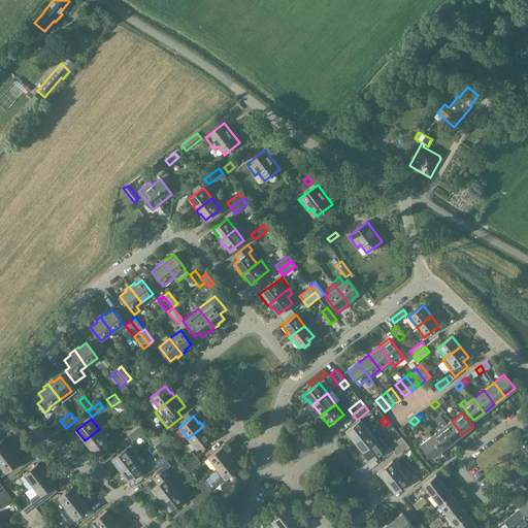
[(345,431),(354,441),(368,430),(360,420),(345,431)]
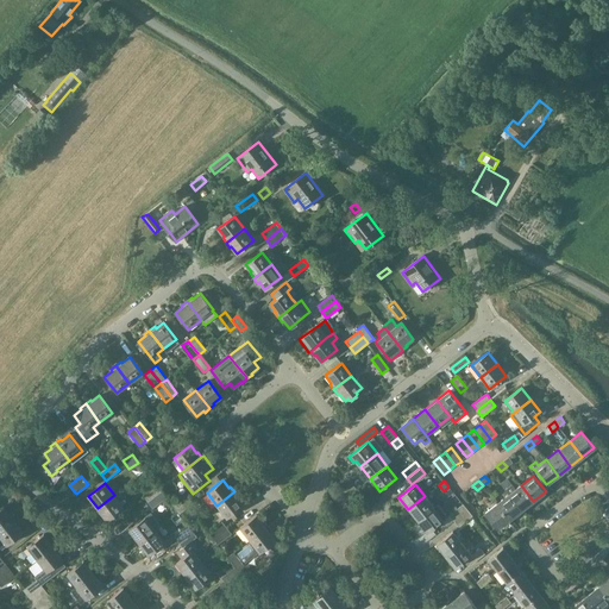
[(512,484),(504,489),(509,495),(521,510),(533,501),(521,485),(515,489),(512,484)]
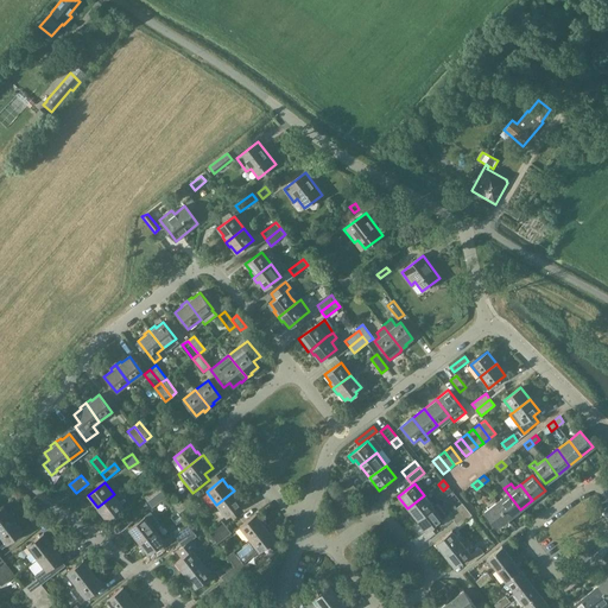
[(143,495),(147,501),(162,491),(157,485),(143,495)]
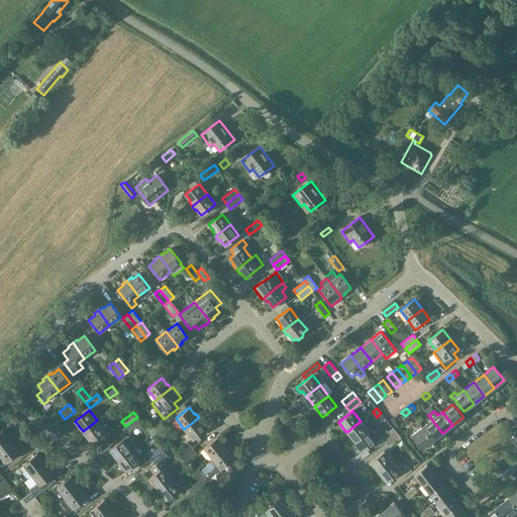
[(137,417),(125,426),(129,431),(141,422),(137,417)]
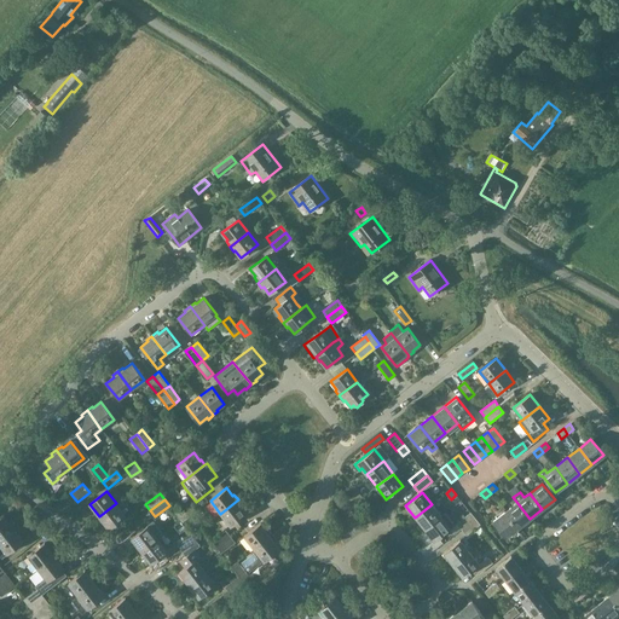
[(173,510),(178,516),(192,505),(187,499),(173,510)]
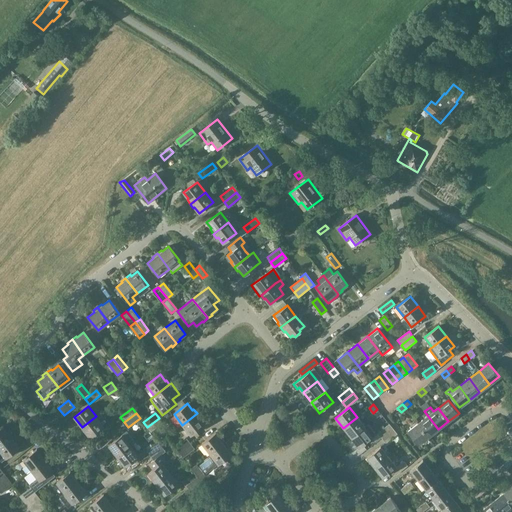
[(197,413),(182,425),(190,435),(204,425),(199,418),(200,417),(197,413)]
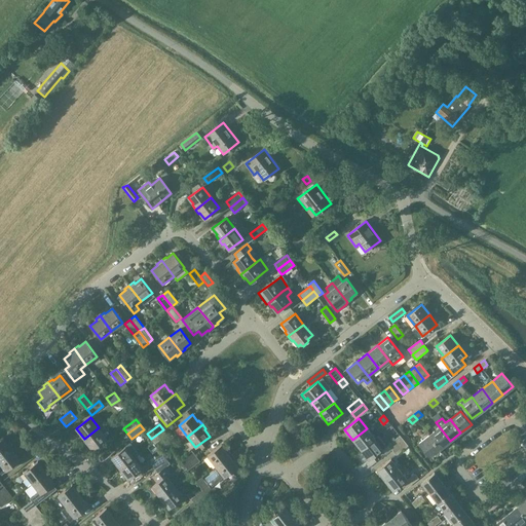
[(99,427),(84,439),(83,440),(86,444),(87,443),(92,450),(107,439),(99,427)]
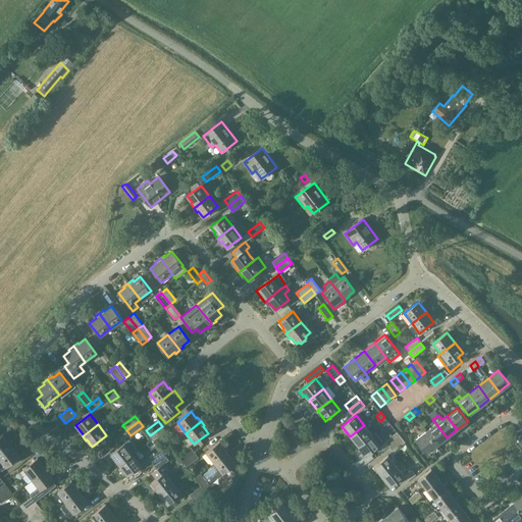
[(436,424),(426,432),(436,446),(447,437),(436,424)]
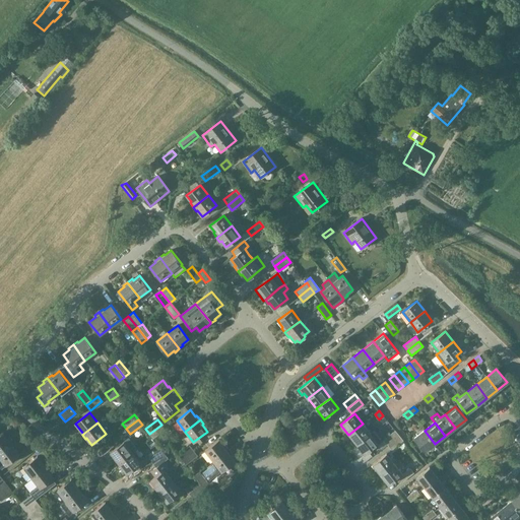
[(348,435),(356,445),(371,434),(363,424),(348,435)]
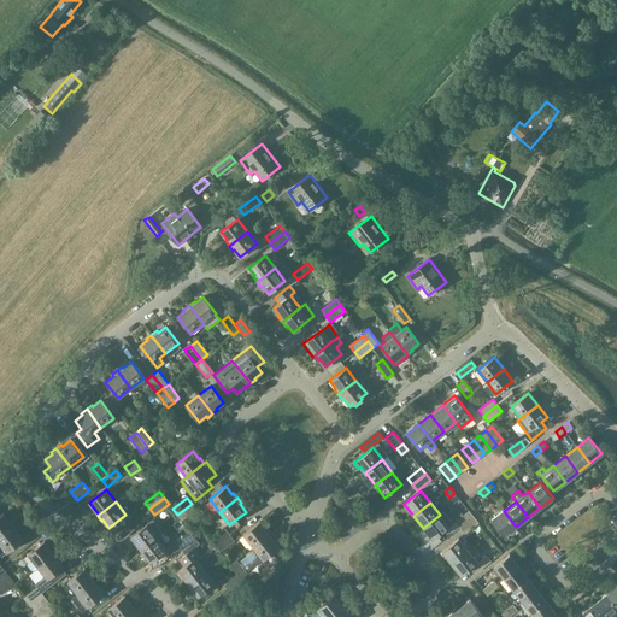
[(192,504),(177,515),(182,521),(197,510),(192,504)]
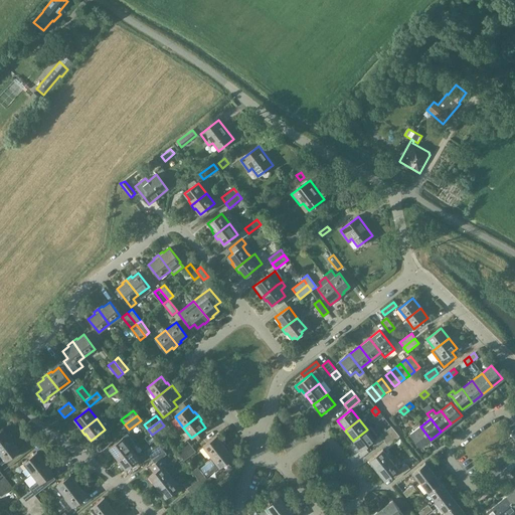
[(367,430),(353,441),(361,451),(375,440),(378,438),(370,426),(367,430)]
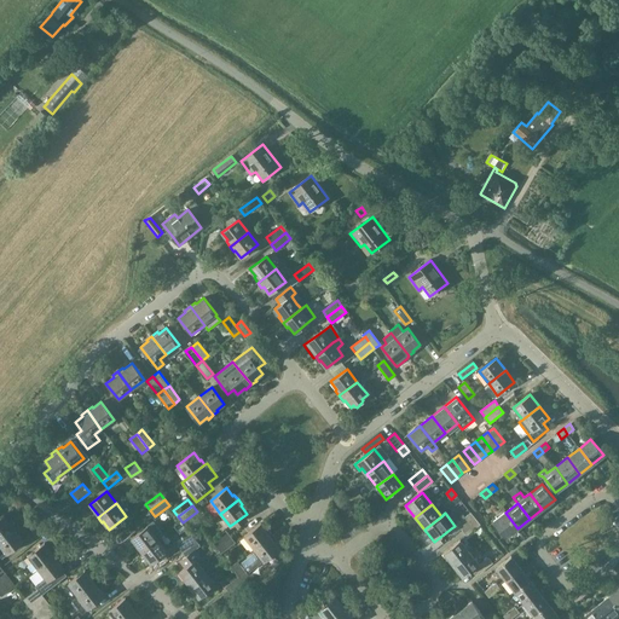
[(457,524),(462,530),(475,519),(470,513),(457,524)]
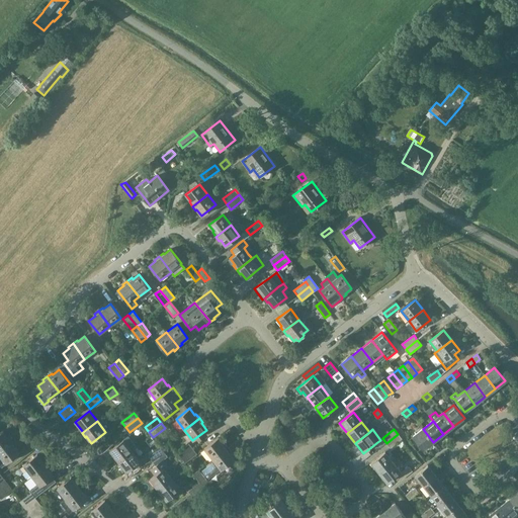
[(433,442),(423,429),(413,437),(423,450),(433,442)]
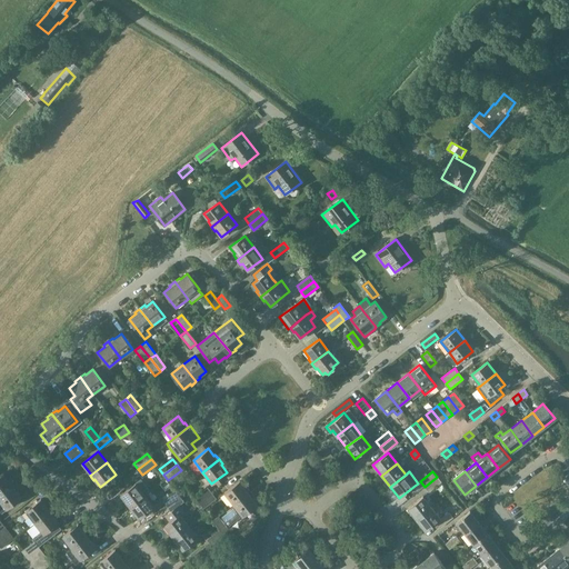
[(0,495),(15,485),(10,480),(9,480),(5,473),(1,476),(0,473),(0,495)]
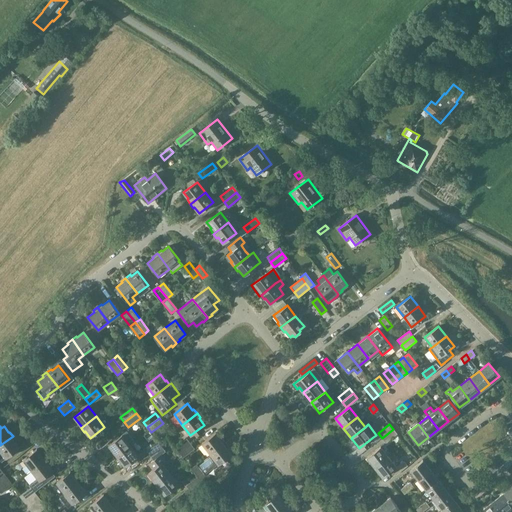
[(393,429),(382,438),(385,443),(397,434),(393,429)]
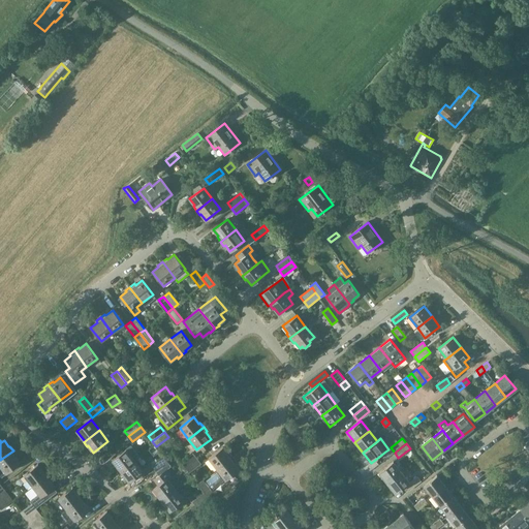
[(126,449),(112,461),(117,467),(116,468),(119,472),(134,460),(137,458),(129,446),(126,449)]
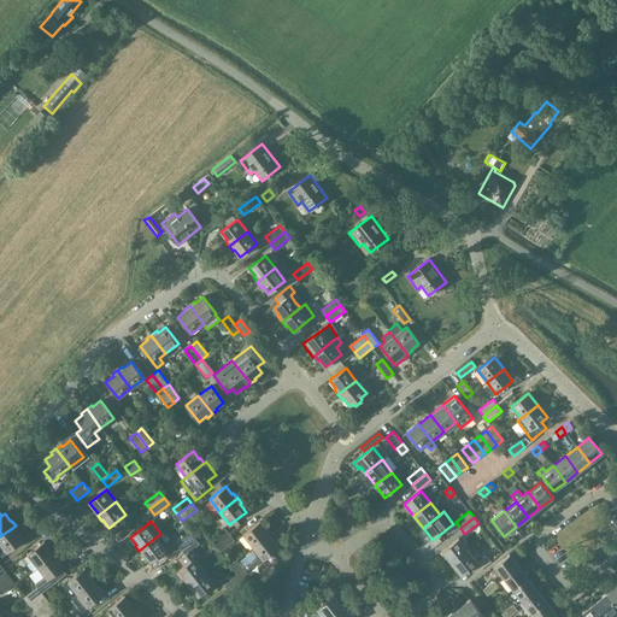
[(244,534),(253,547),(271,533),(268,528),(265,529),(259,522),(244,534)]
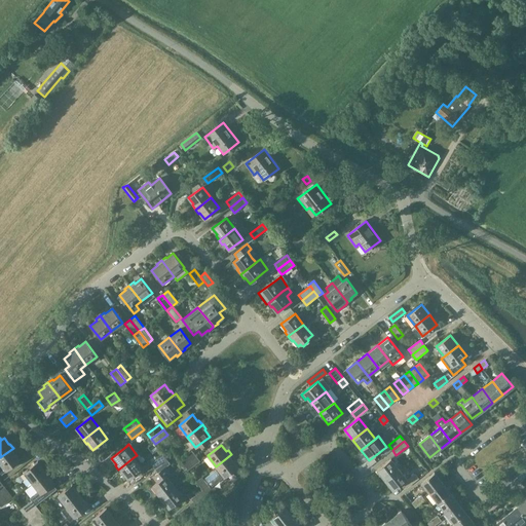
[(13,448),(0,457),(0,473),(1,475),(21,459),(15,453),(16,452),(13,448)]
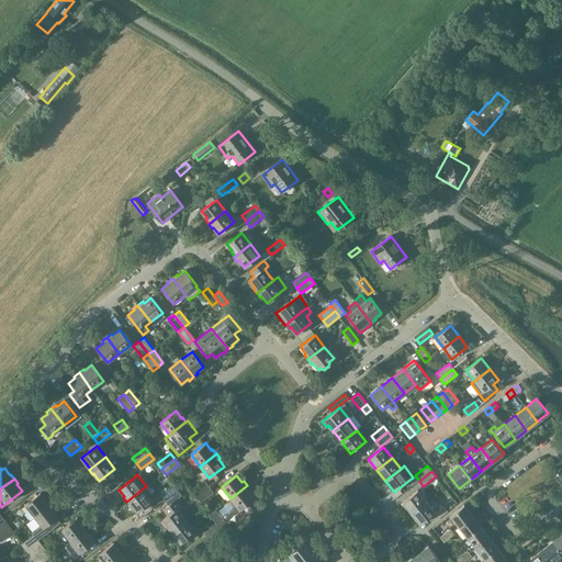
[(192,491),(197,496),(209,487),(204,481),(192,491)]
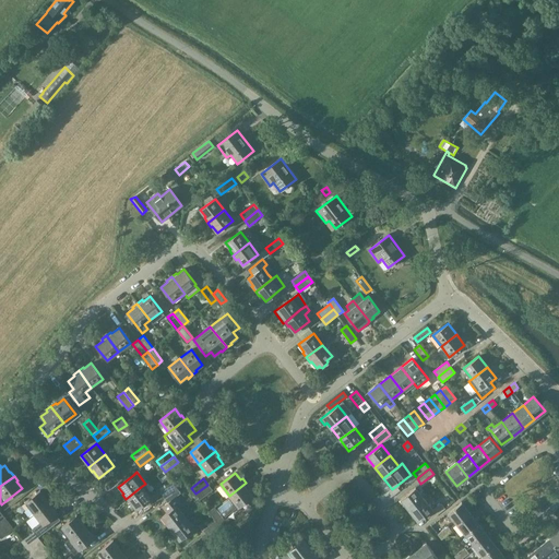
[(159,491),(163,497),(176,487),(173,482),(159,491)]
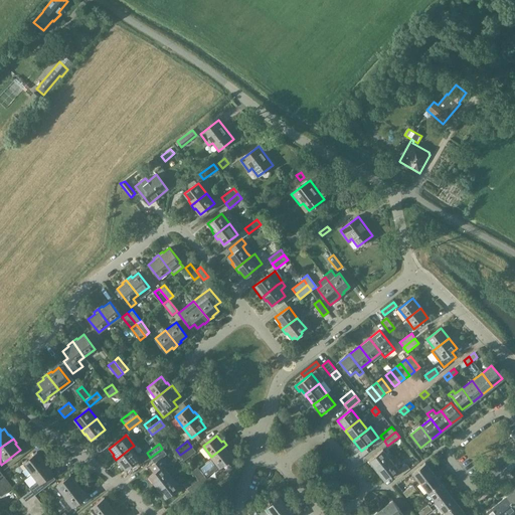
[(226,445),(211,457),(219,467),(233,456),(228,450),(229,449),(226,445)]
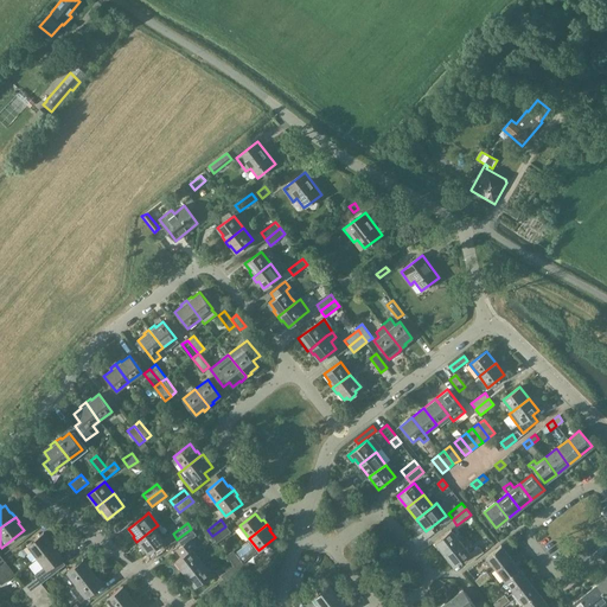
[(225,526),(212,536),(217,543),(230,532),(225,526)]
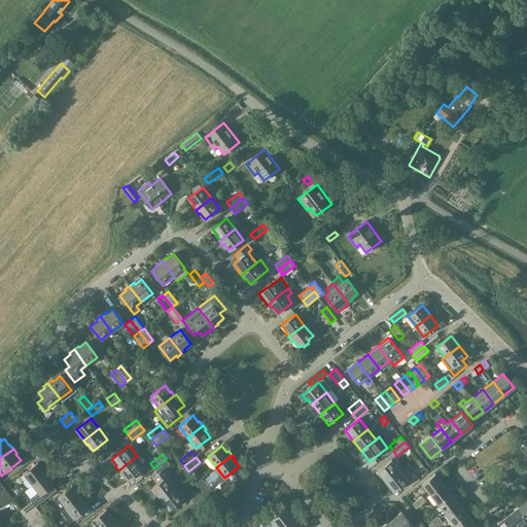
[(134,458),(118,470),(123,475),(124,473),(129,480),(142,469),(134,458)]
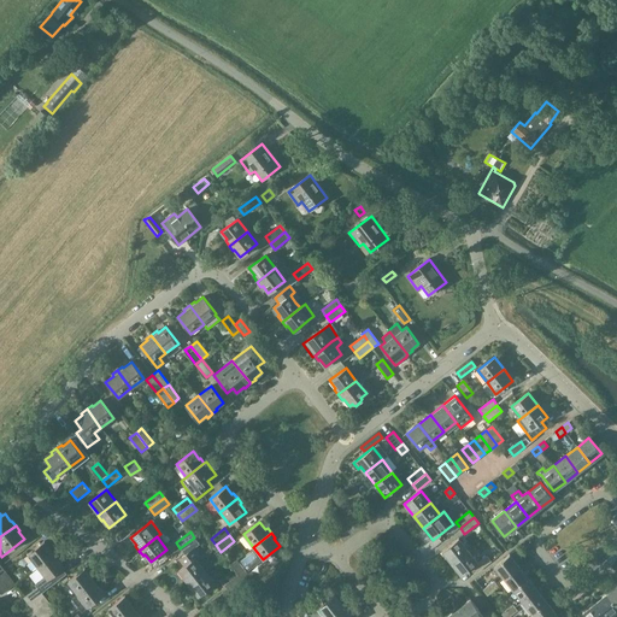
[(180,548),(184,553),(184,554),(194,547),(199,544),(194,538),(180,548)]
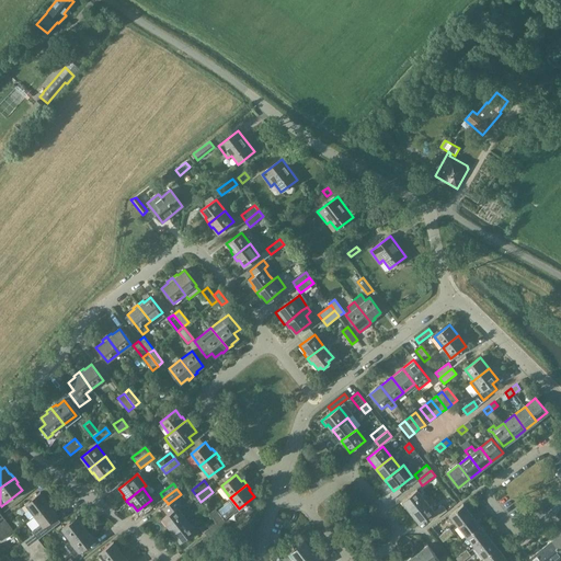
[(402,501),(411,512),(426,500),(418,489),(402,501)]
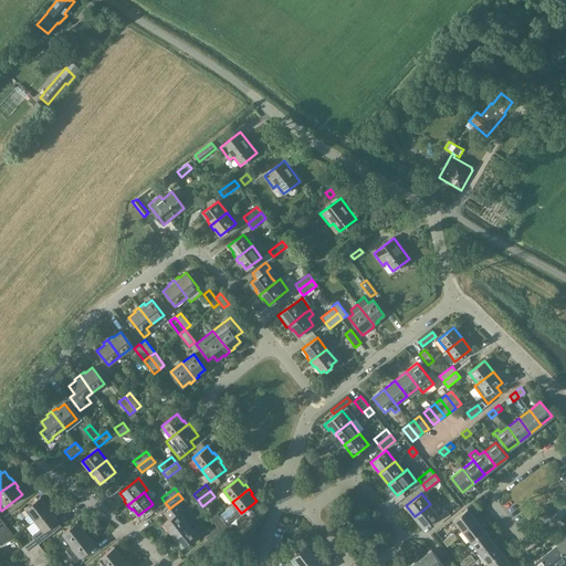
[(29,524),(34,520),(51,507),(48,503),(45,503),(41,496),(25,509),(30,514),(24,519),(29,524)]
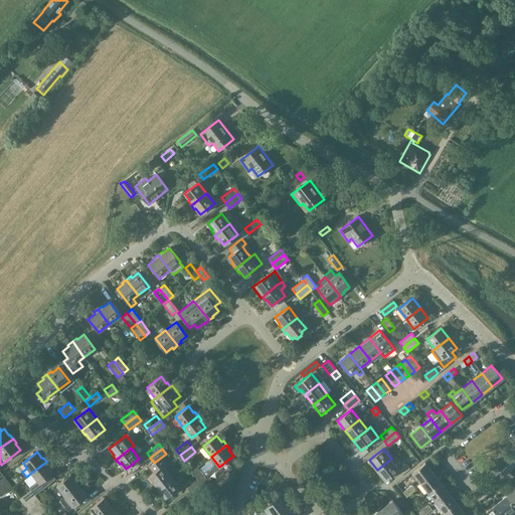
[(149,466),(154,473),(163,466),(167,463),(162,457),(154,463),(154,462),(149,466)]
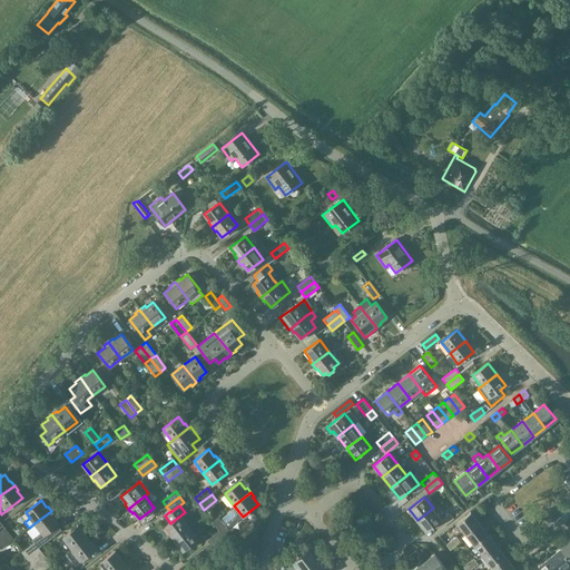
[(433,508),(418,520),(426,531),(436,523),(441,529),(453,519),(450,513),(442,520),(433,508)]
